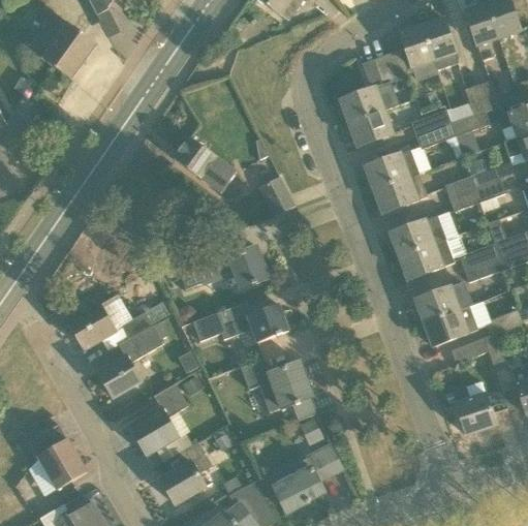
[(89,0),(96,14),(97,13),(107,8),(107,6),(111,0),(89,0)]
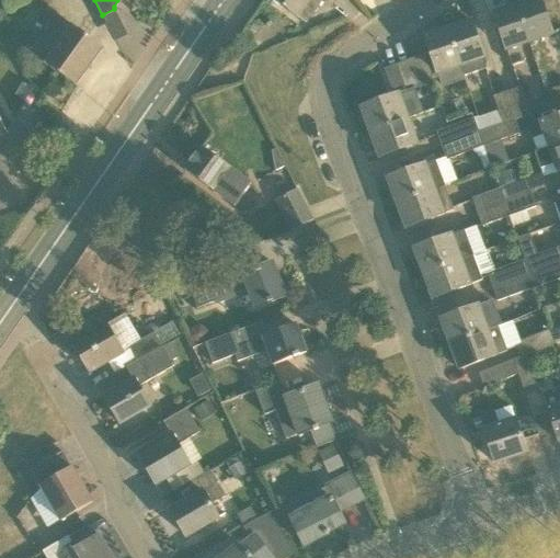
[(275,0),(297,15),(307,2),(313,8),(319,0),(328,0),(331,2),(332,0),(275,0)]
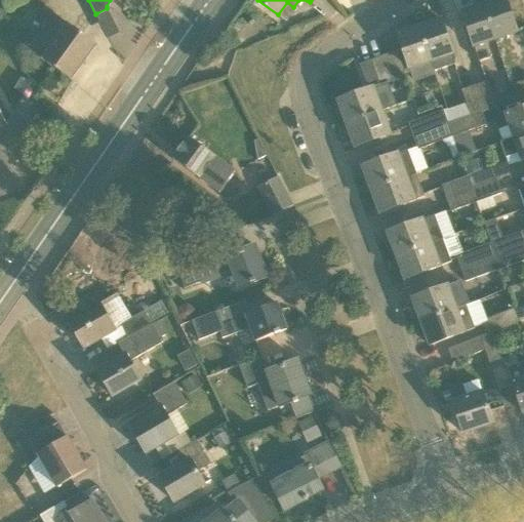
[(492,0),(483,3),(494,37),(516,30),(506,0),(492,0)]
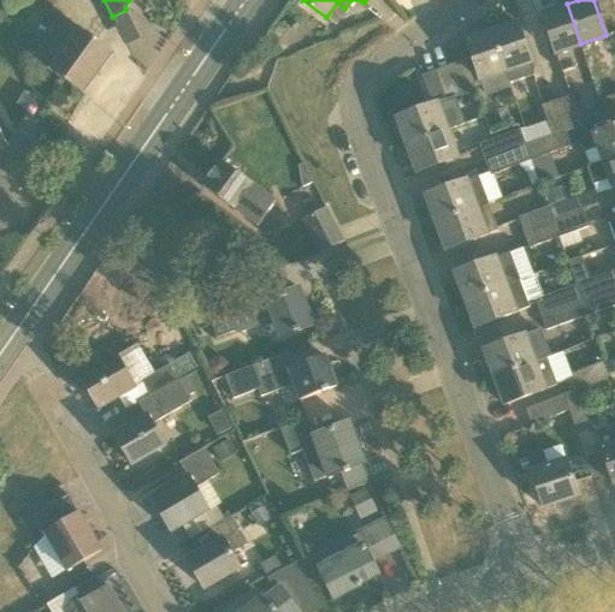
[(568,47),(580,43),(567,4),(542,12),(555,52),(561,70),(574,65),(568,47)]
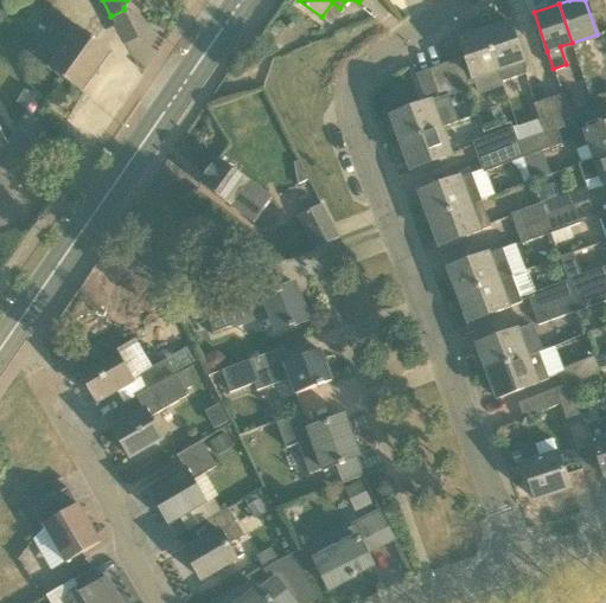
[(82,91),(110,50),(49,6),(38,21),(51,31),(32,56),(82,91)]
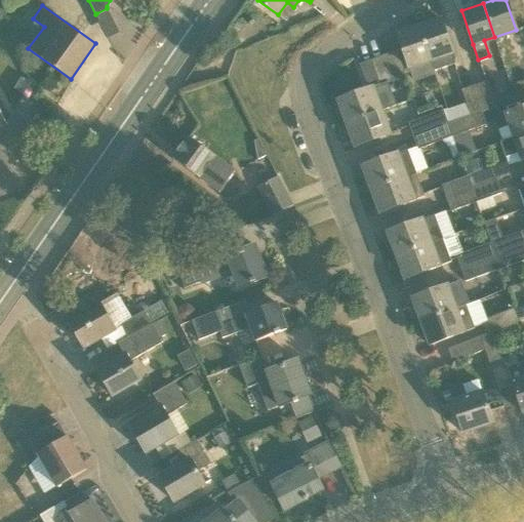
[(433,69),(434,69),(454,62),(440,17),(418,25),(433,69)]
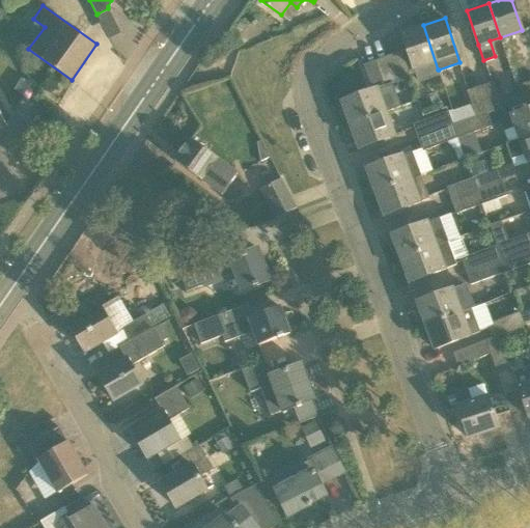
[(423,25),(401,32),(417,81),(440,73),(439,70),(438,70),(423,25)]
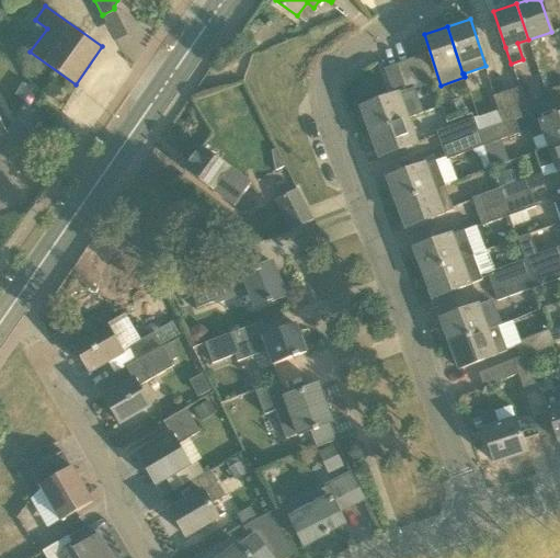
[(420,83),(433,78),(423,52),(410,56),(420,83)]
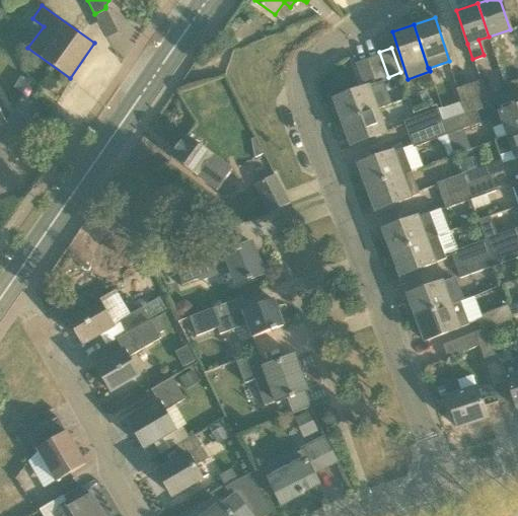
[(375,82),(388,77),(379,52),(366,57),(375,82)]
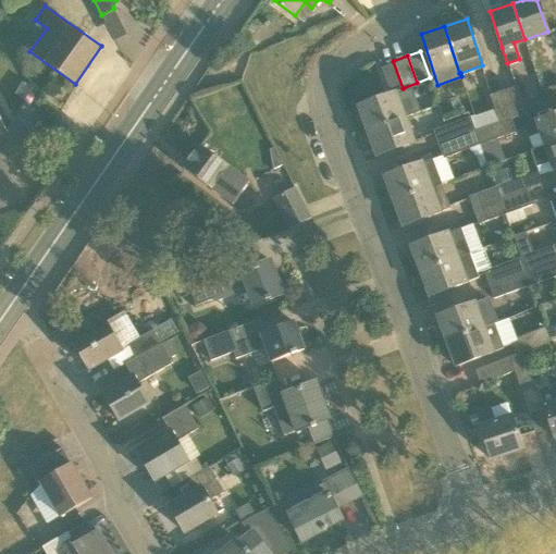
[(555,83),(541,88),(546,103),(555,99),(555,83)]
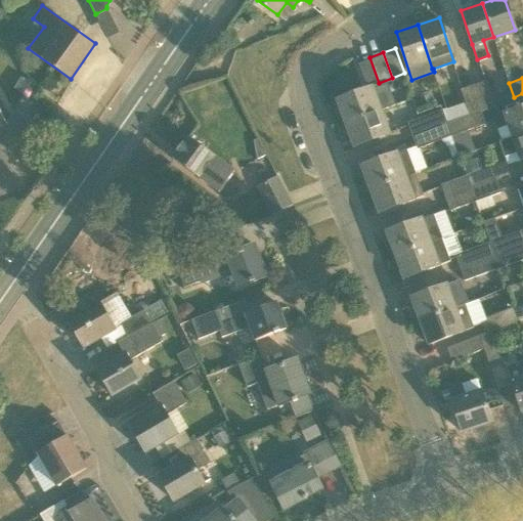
[(473,83),(482,110),(495,104),(486,79),(473,83)]
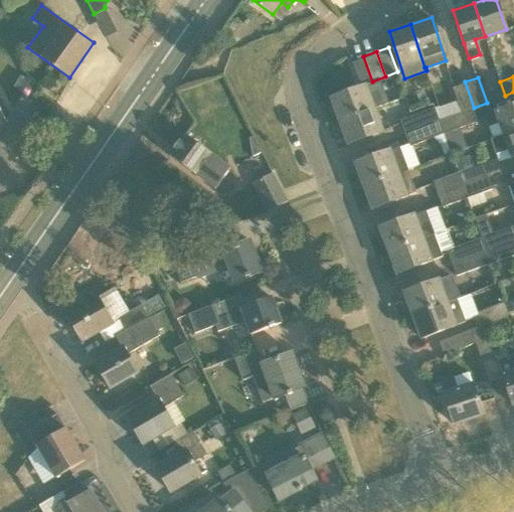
[(453,87),(457,100),(461,112),(471,109),(474,108),(465,81),(453,87)]
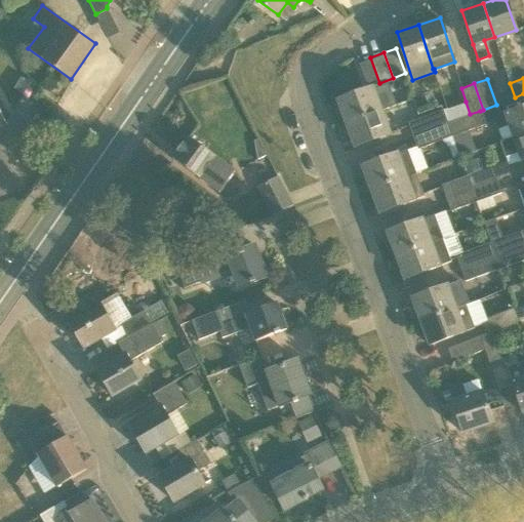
[(384,90),(375,93),(372,85),(336,98),(346,122),(380,109),(390,106),(384,90)]
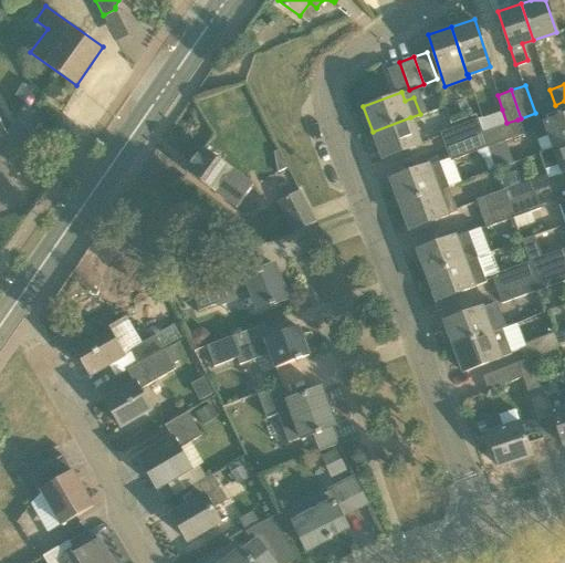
[(564,113),(539,123),(532,125),(536,137),(548,133),(553,146),(564,142),(564,113)]
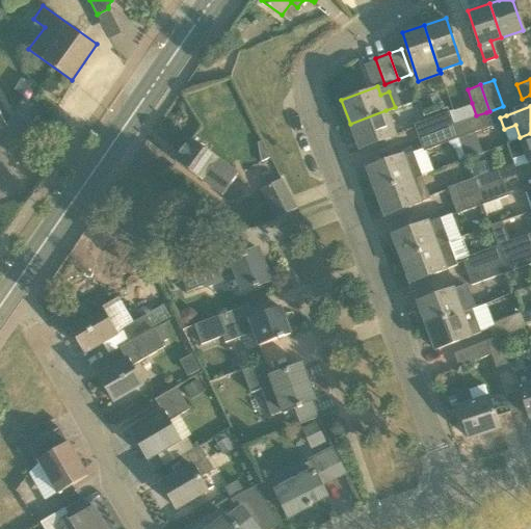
[(359,148),(395,134),(386,110),(350,124),(359,148)]
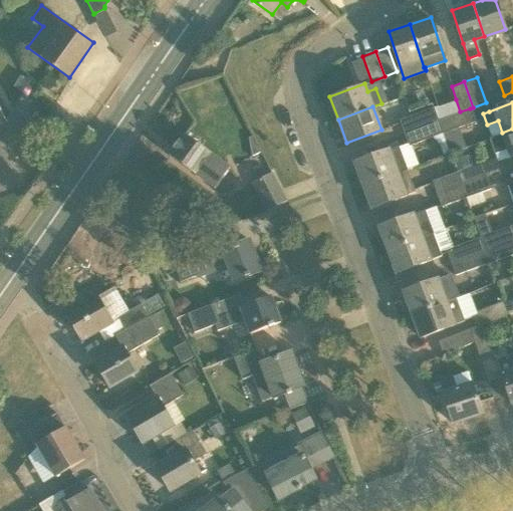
[(439,118),(434,106),(399,118),(404,131),(439,118)]
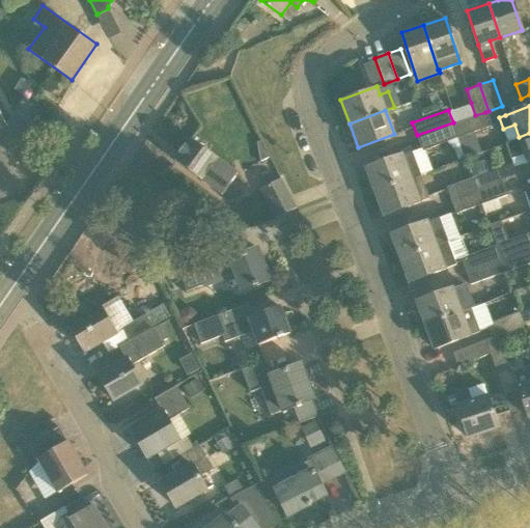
[(475,115),(453,122),(456,134),(473,129),(490,123),(485,112),(475,115)]
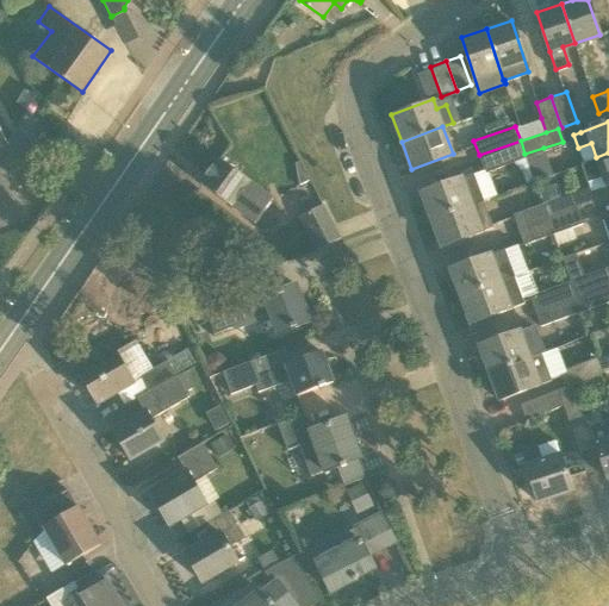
[(524,154),(521,141),(479,155),(484,170),(524,154)]
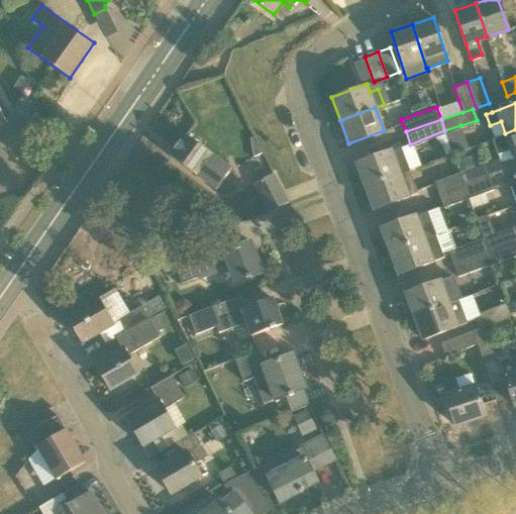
[(496,153),(510,148),(513,157),(515,155),(515,129),(505,133),(505,134),(492,138),(496,153)]
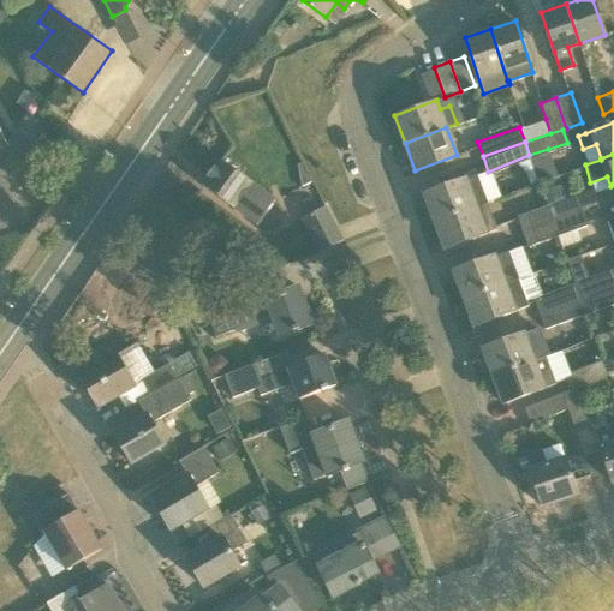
[(220,159),(202,184),(256,223),(274,197),(220,159)]
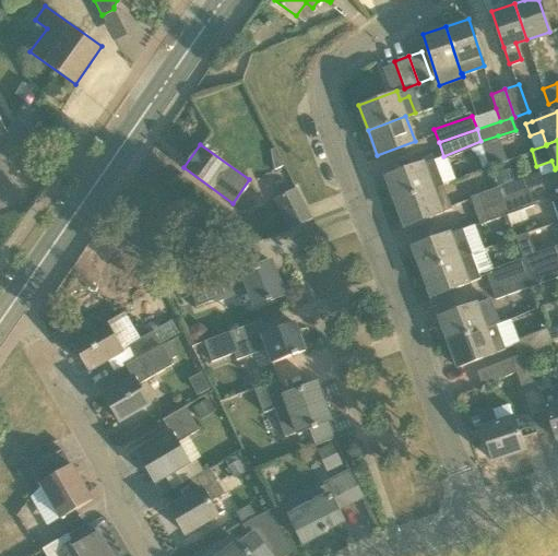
[(442,181),(432,157),(384,175),(394,200),(442,181)]
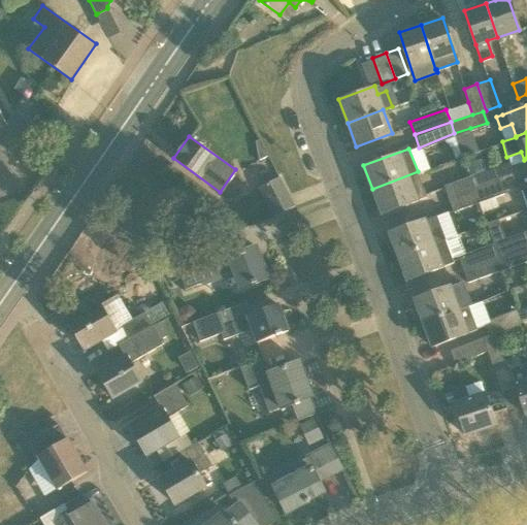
[(494,164),(485,167),(468,173),(469,175),(473,188),(499,179),(494,164)]
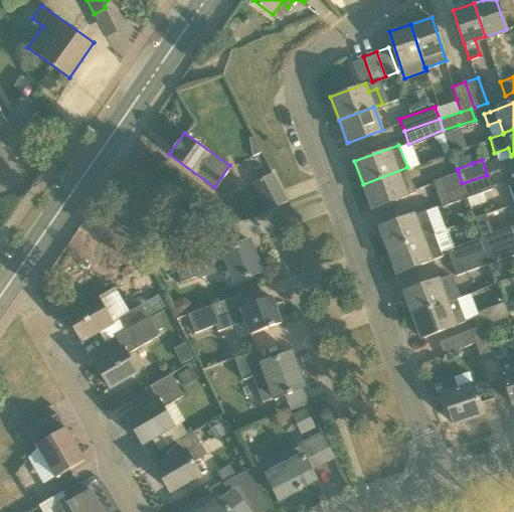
[(513,165),(504,169),(508,182),(513,198),(513,165)]
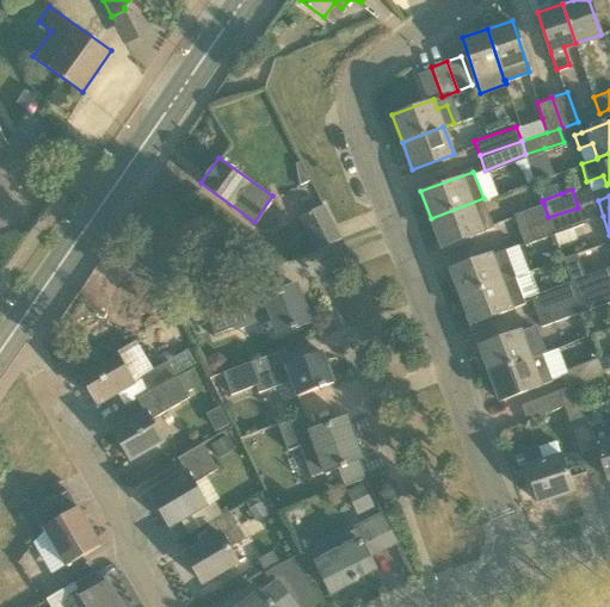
[(484,198),(431,218),(441,246),(493,225),(484,198)]
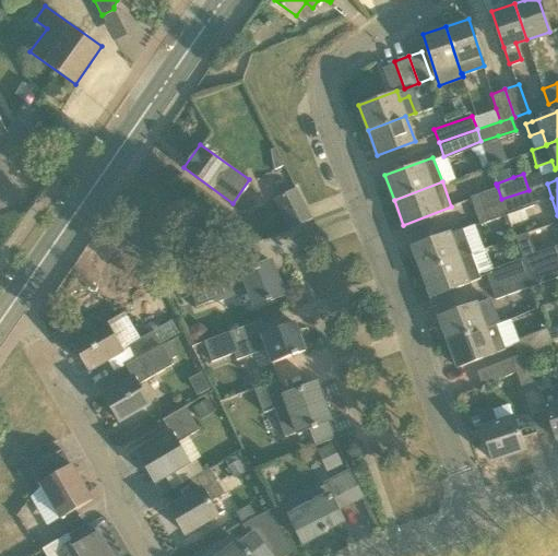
[(274,197),(289,228),(311,217),(295,186),(274,197)]
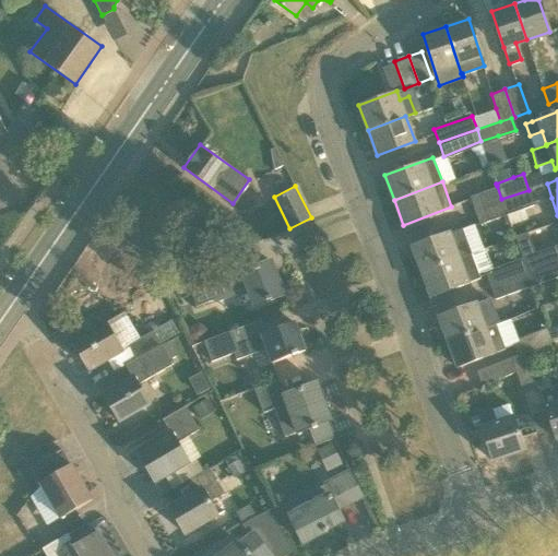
[(474,209),(501,199),(497,186),(469,194),(474,209)]
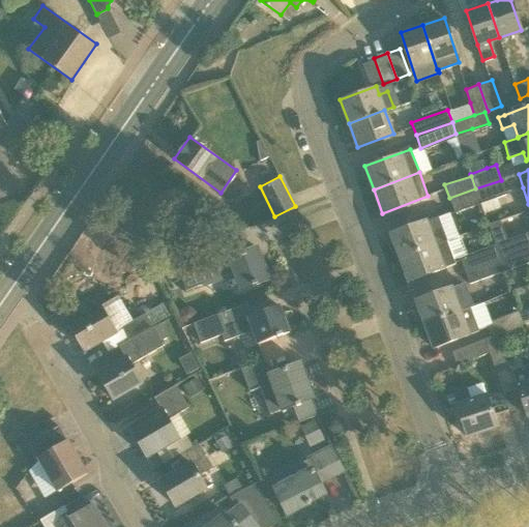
[(501,180),(475,188),(479,202),(496,196),(505,193),(501,180)]
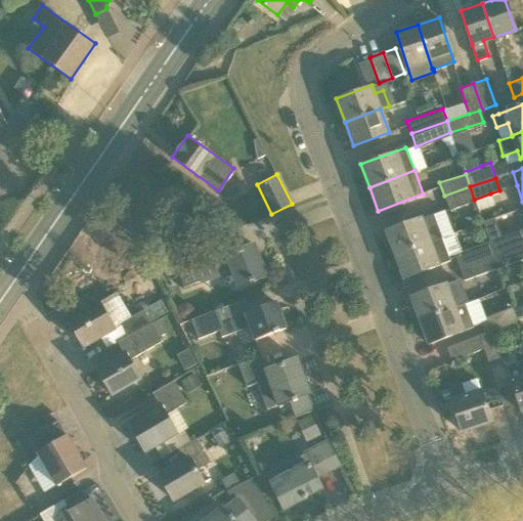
[(470,186),(444,196),(448,208),(474,200),(470,186)]
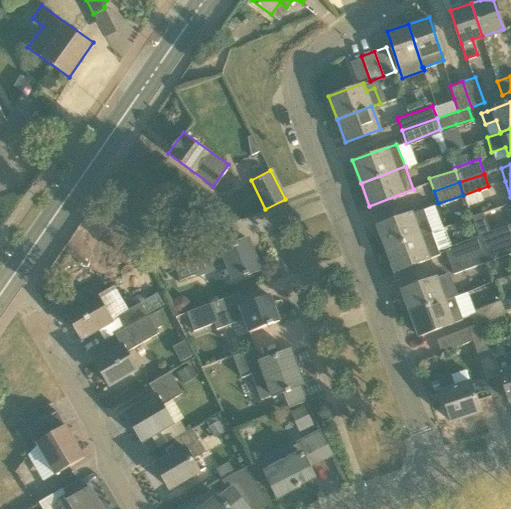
[(377,225),(378,227),(385,247),(431,230),(422,207),(377,225)]
